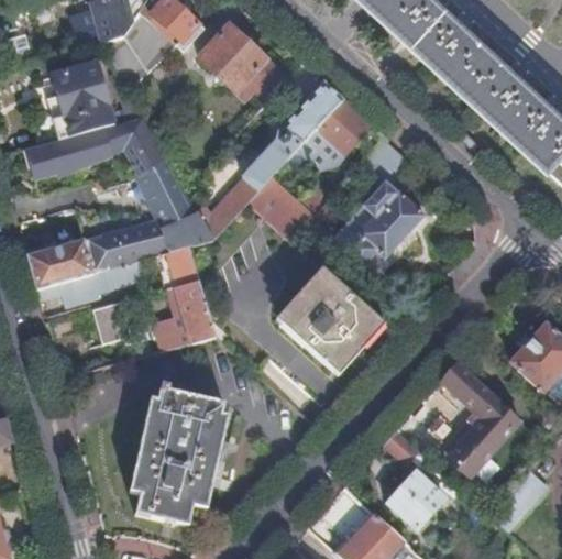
[(140,12),(134,0),(106,0),(92,3),(102,43),(120,37),(140,12)]
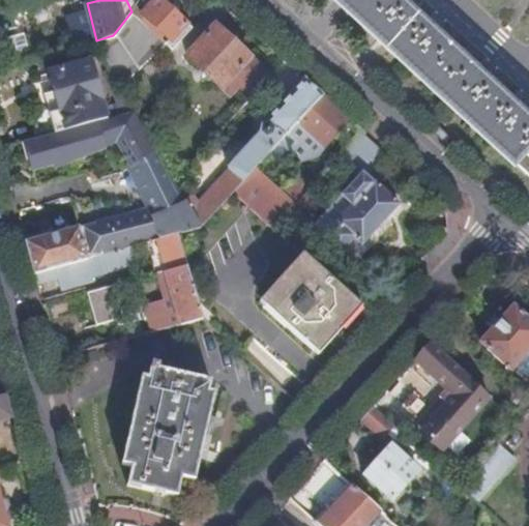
[(139,0),(131,11),(139,19),(143,16),(168,38),(165,41),(167,45),(172,50),(192,28),(160,0),(139,0)]
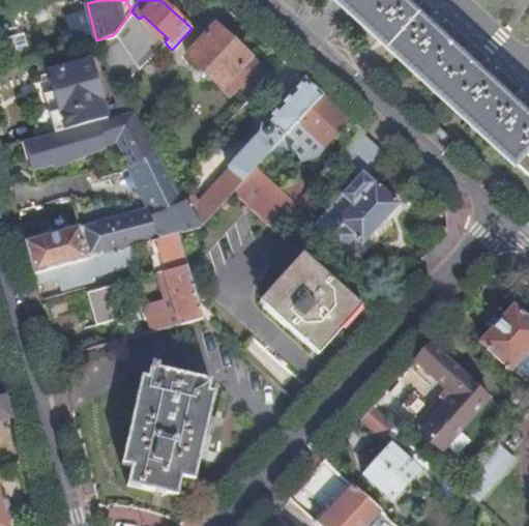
[(340,0),(513,159),(528,142),(528,108),(526,105),(528,101),(528,97),(520,89),(515,94),(492,74),(497,68),(486,58),(480,63),(441,27),(446,22),(435,11),(430,17),(411,0),(340,0)]
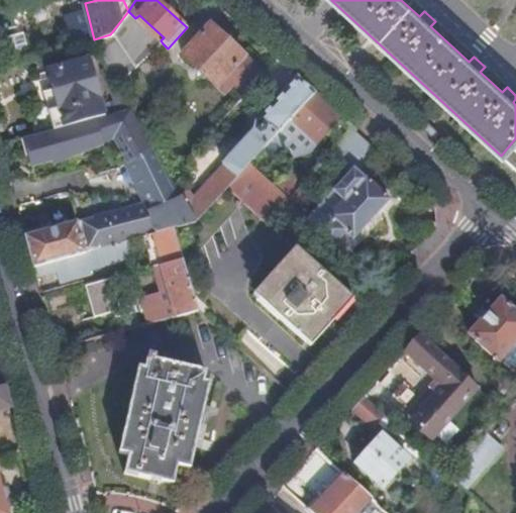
[(136,68),(163,43),(161,40),(135,18),(128,11),(110,34),(94,39),(90,40),(122,97),(142,79),(136,68)]
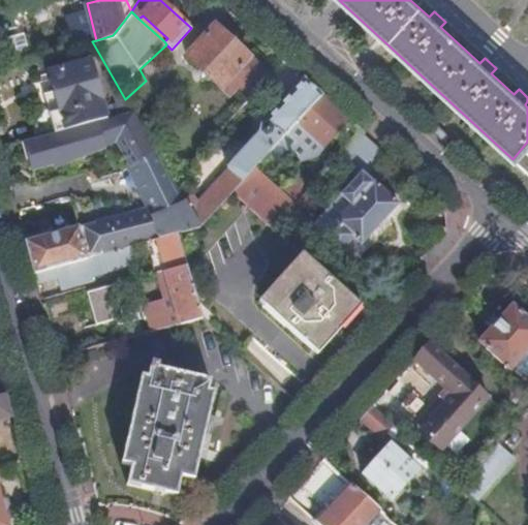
[(215,25),(187,56),(230,95),(239,86),(249,95),(254,90),(250,86),(265,70),(215,25)]
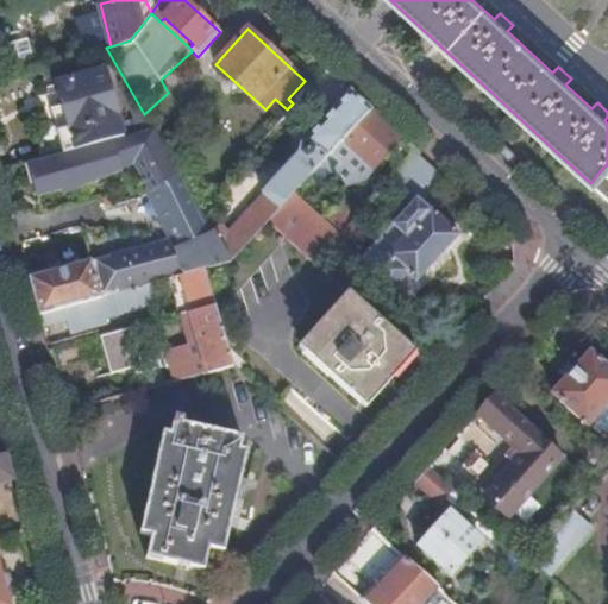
[(0,37),(0,52),(0,57),(29,54),(26,35),(0,37)]
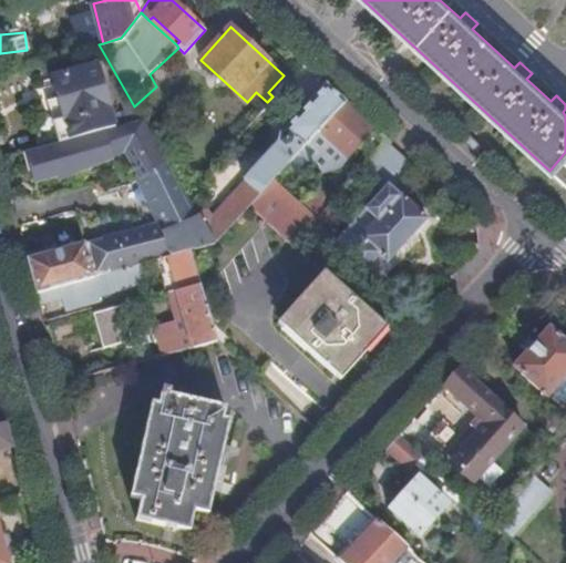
[(48,100),(59,142),(114,126),(96,67),(53,79),(59,98),(48,100)]
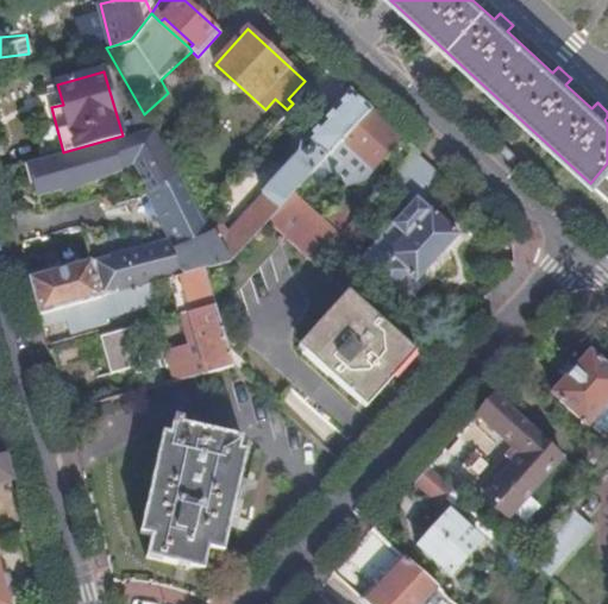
[(233,236),(223,246),(230,258),(268,219),(299,186),(342,139),(370,109),(350,90),(306,137),(309,140),(301,143),(298,156),(267,188),(263,194),(229,231),(233,236)]
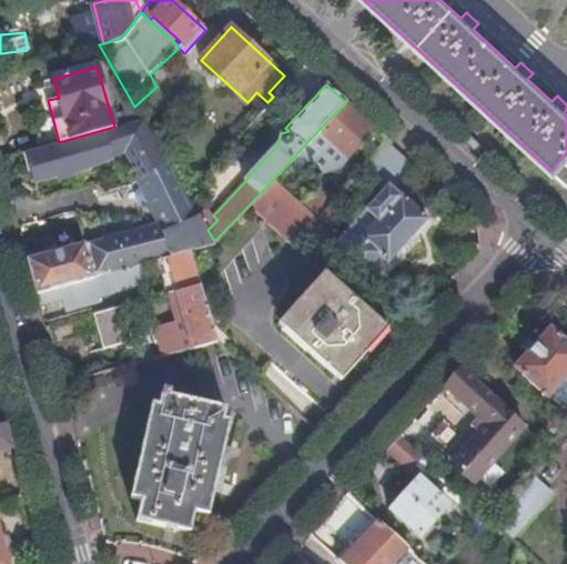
[(345,102),(319,130),(347,158),(374,129),(345,102)]
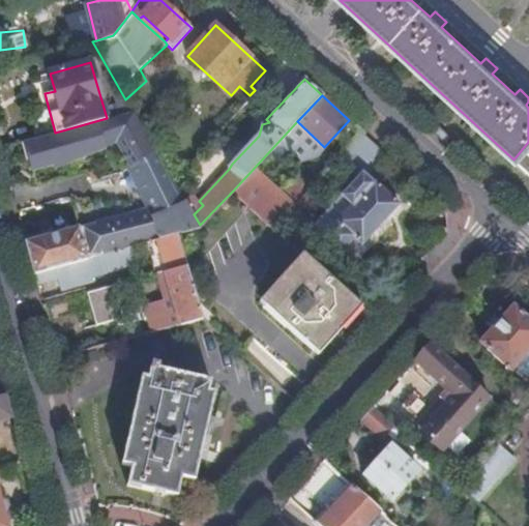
[(23,182),(117,142),(114,136),(142,126),(133,111),(107,118),(55,133),(11,145),(23,182)]
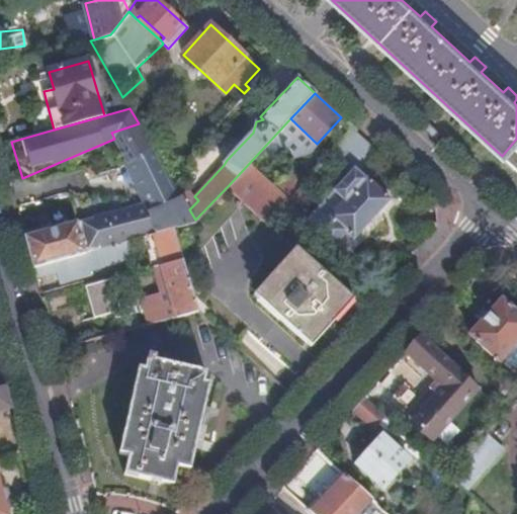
[(145,201),(133,205),(142,236),(144,235),(153,233),(171,227),(195,220),(189,209),(170,176),(139,123),(111,133),(114,139),(127,160),(124,162),(145,201)]
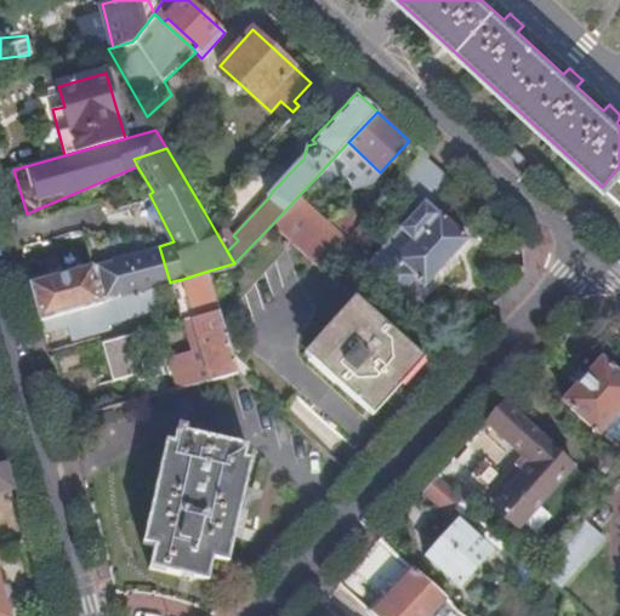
[(425,155),(397,186),(421,207),(385,247),(397,258),(396,261),(425,287),(468,240),(438,212),(437,215),(427,206),(451,181),(425,155)]
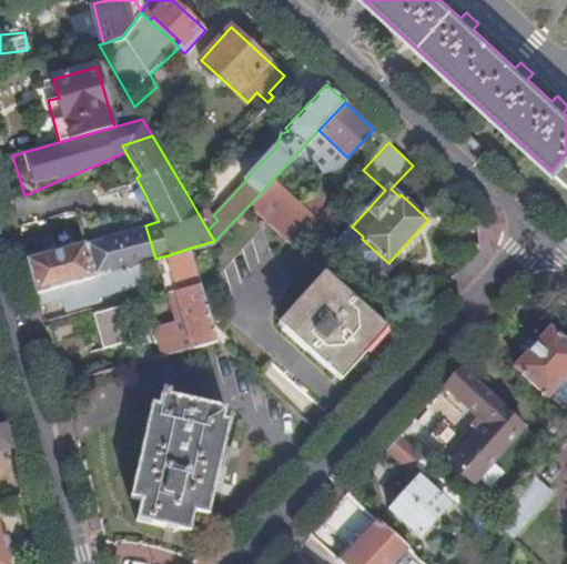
[(307,200),(279,173),(250,204),(294,245),(310,229),(331,207),(345,190),(331,175),(307,200)]
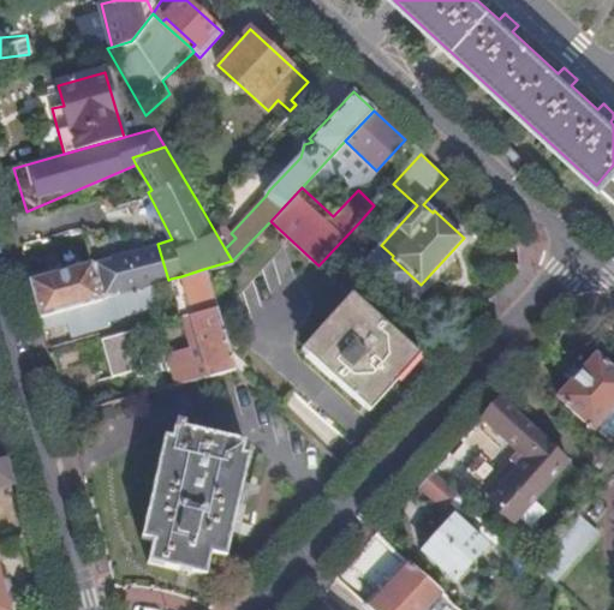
[(358,223),(335,247),(345,257),(368,233),(358,223)]
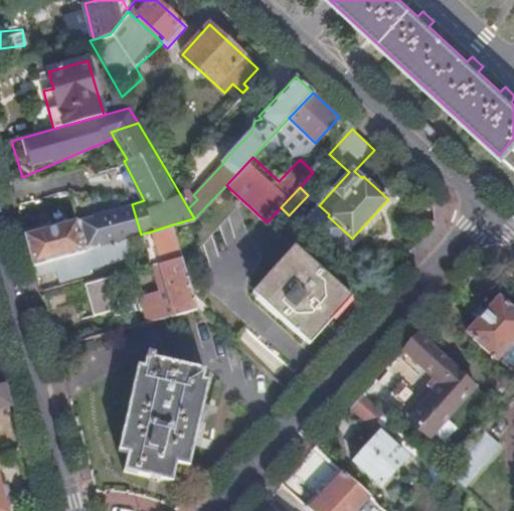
[(141,234),(132,204),(25,235),(33,266),(83,250),(141,234)]
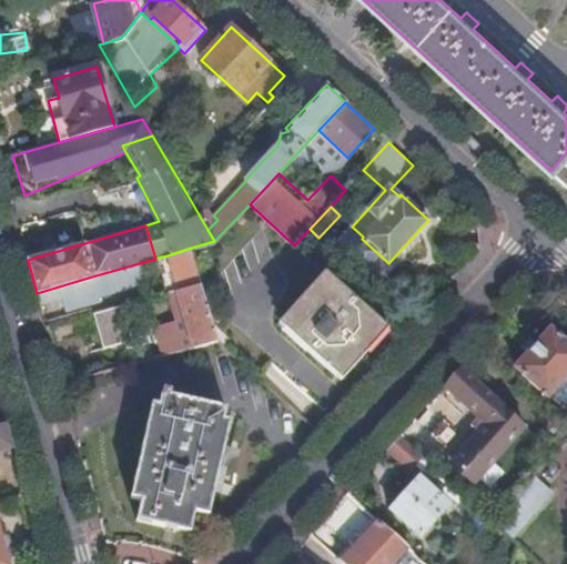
[(188,249),(168,255),(176,289),(199,282),(188,249)]
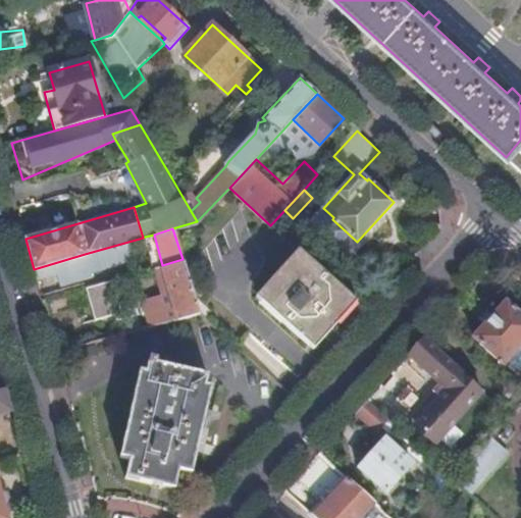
[(147,245),(154,267),(156,267),(162,265),(154,235),(145,237),(147,245)]
